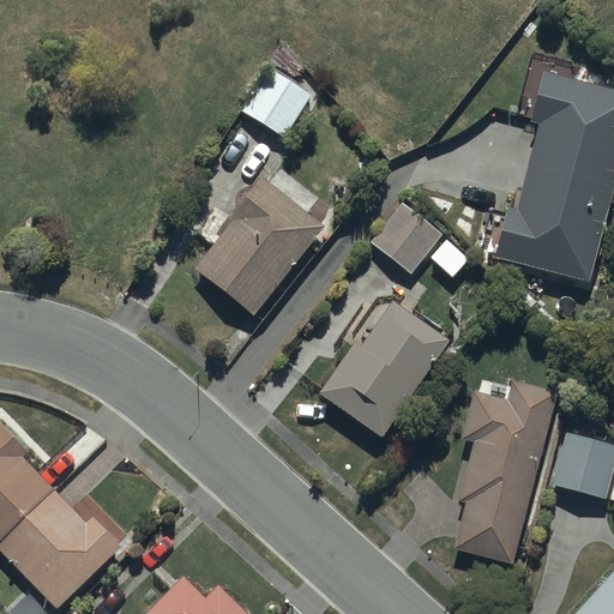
[(509,208),(495,257),(590,283),(613,196),(613,91),(573,80),(577,66),(534,54),(518,113),(542,120),(517,210),(509,208)]
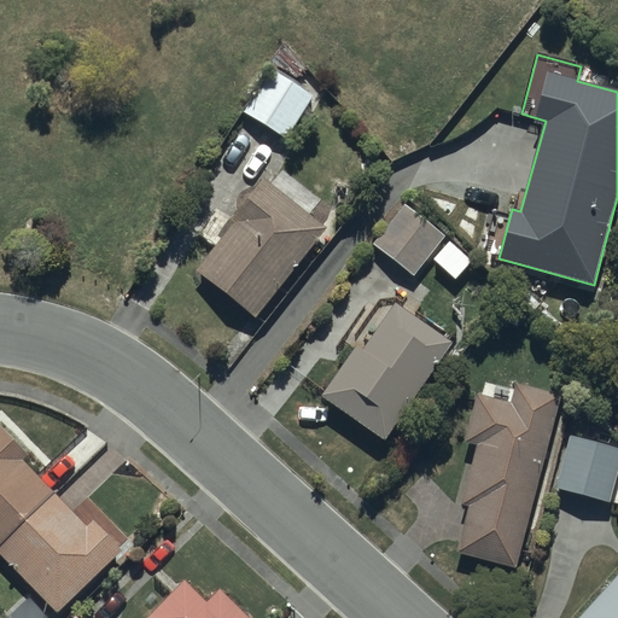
[(314,98),(270,70),(244,112),(286,140),(314,98)]
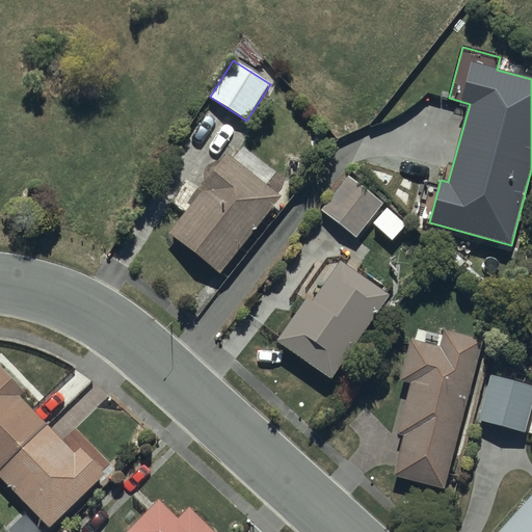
[(205,190),(169,234),(220,275),(284,200),(230,155),(203,188),(205,190)]
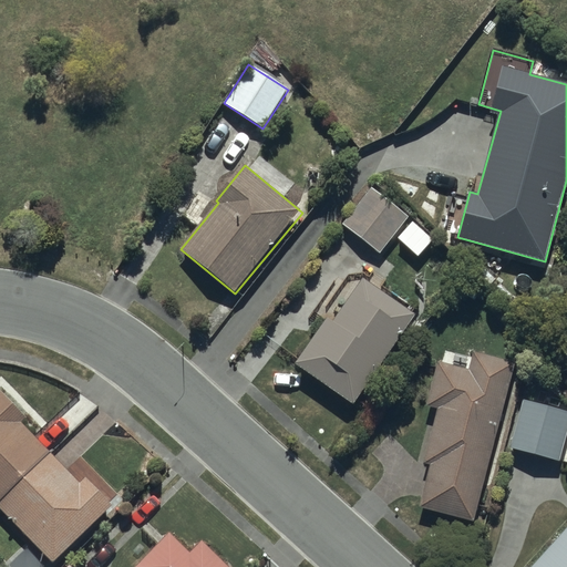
[(371,188),(342,226),(380,255),(409,217),(371,188)]
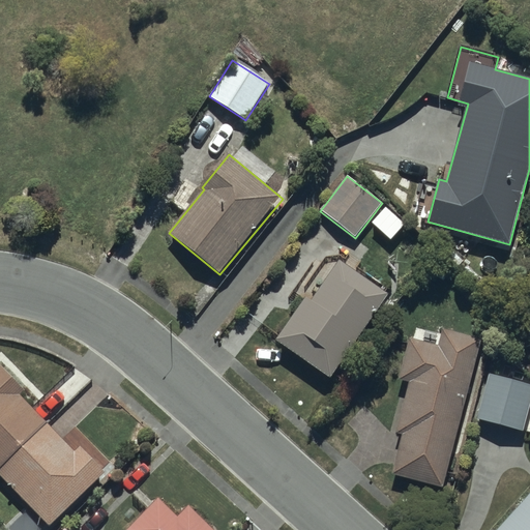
[(314,302),(304,297),(276,341),(333,377),(386,294),(339,263),(314,302)]
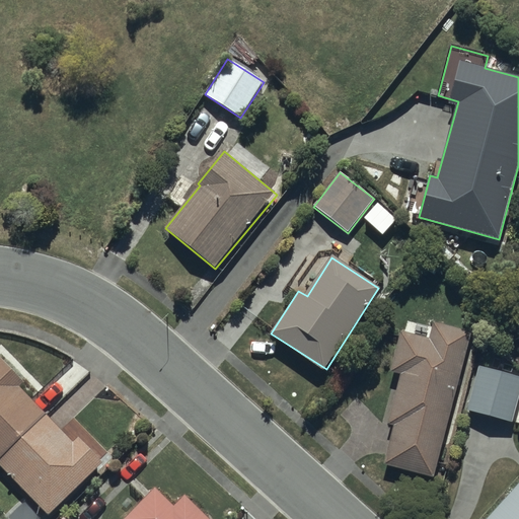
[(390,370),(401,373),(388,424),(394,425),(384,465),(435,478),(471,334),(433,324),(432,328),(412,323),(409,334),(399,331),(390,370)]
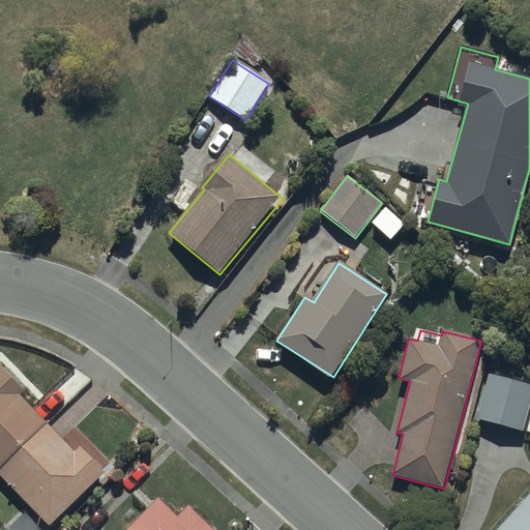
[(0,474),(53,528),(108,473),(81,447),(76,451),(21,396),(26,391),(0,365),(0,474)]
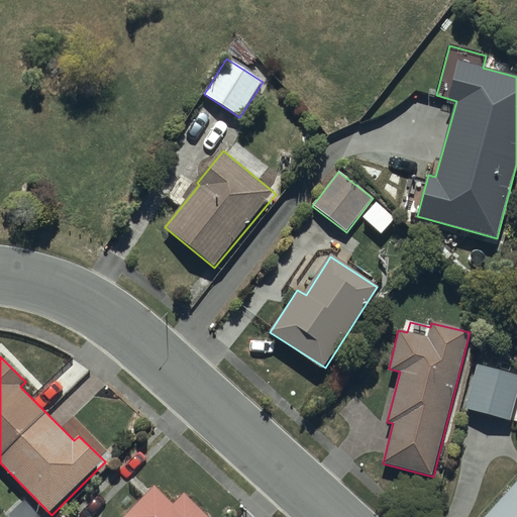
[(516,374),(478,364),(464,410),(512,423),(516,404),(516,374)]
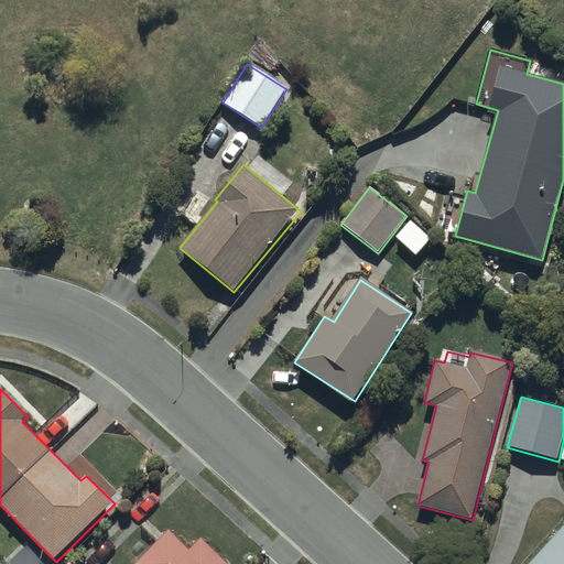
[(563,563),(563,522),(528,563),(563,563)]
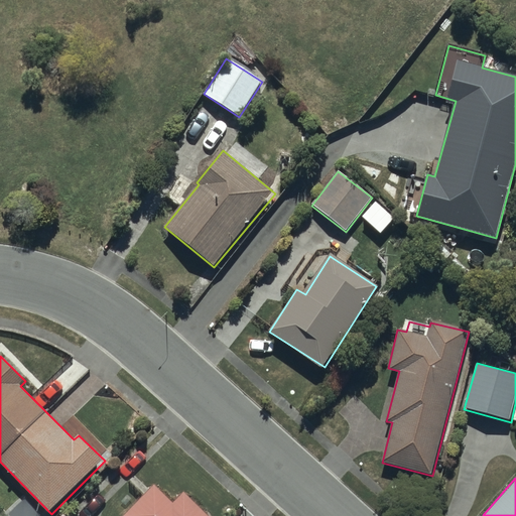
[(206,515),(183,494),(174,504),(154,486),(125,515),(206,515)]
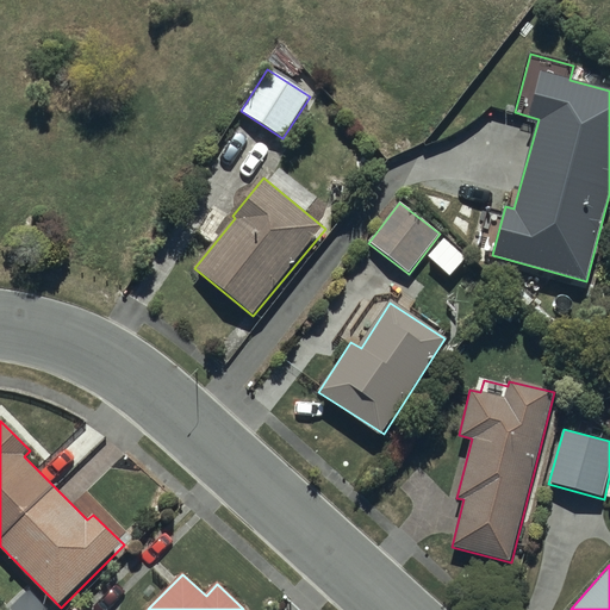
All buildings are outlined.
